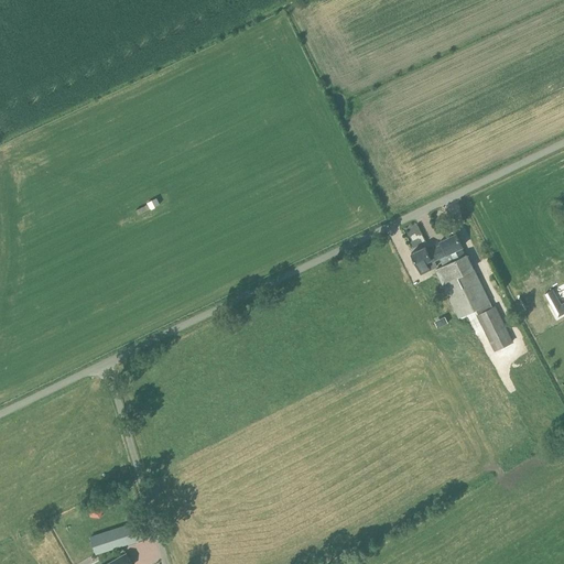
[(541,217),(555,212),(551,201),(537,205),(541,217)]
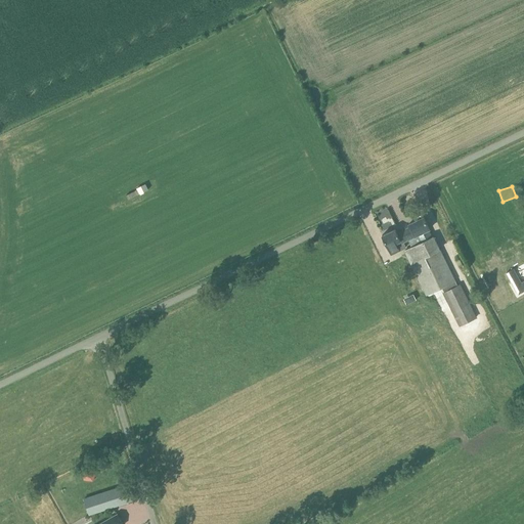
[(385,201),(391,217),(400,214),(394,198),(385,201)]
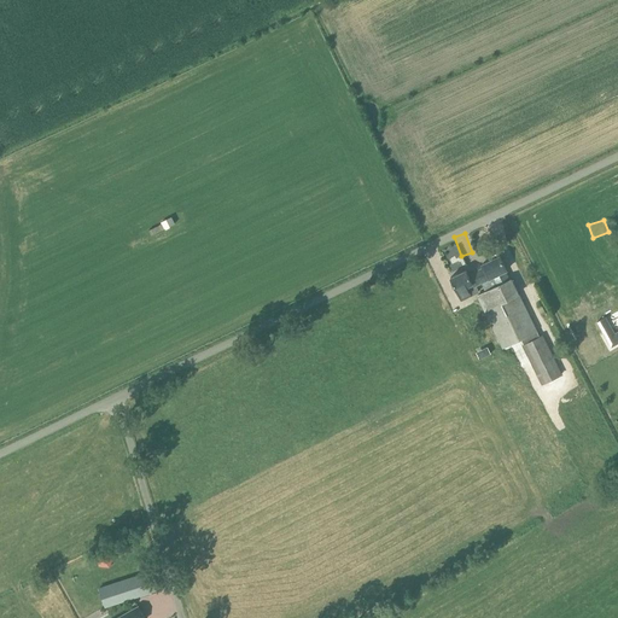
[(523,343),(540,336),(512,278),(496,285),(494,278),(506,270),(500,260),(481,269),(484,278),(481,280),(482,283),(481,284),(482,284),(485,291),(477,296),(502,349),(522,339),(523,343)]
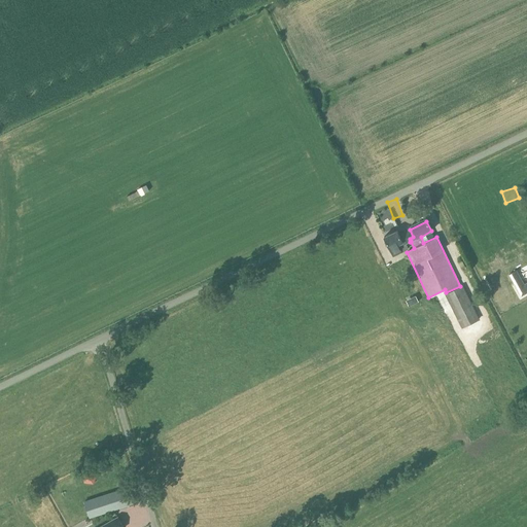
[(406,244),(410,242),(411,241),(410,239),(413,237),(410,230),(400,235),(397,231),(385,238),(394,256),(409,249),(406,244)]
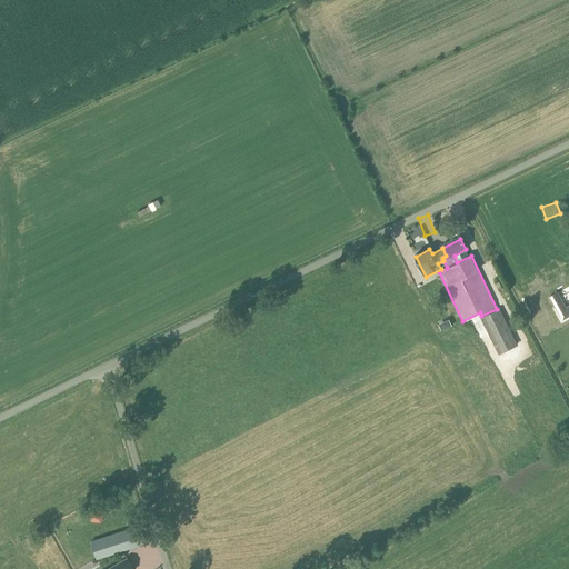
[(497,309),(481,316),(482,317),(481,318),(499,355),(518,346),(500,308),(497,310),(497,309)]
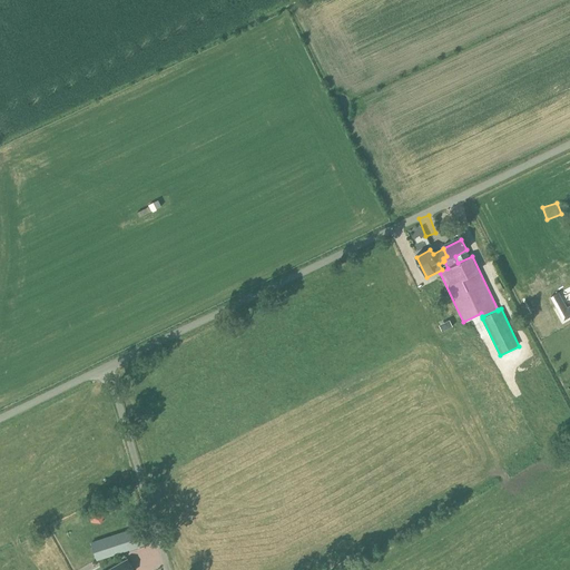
[(104,508),(107,514),(119,510),(117,503),(104,508)]
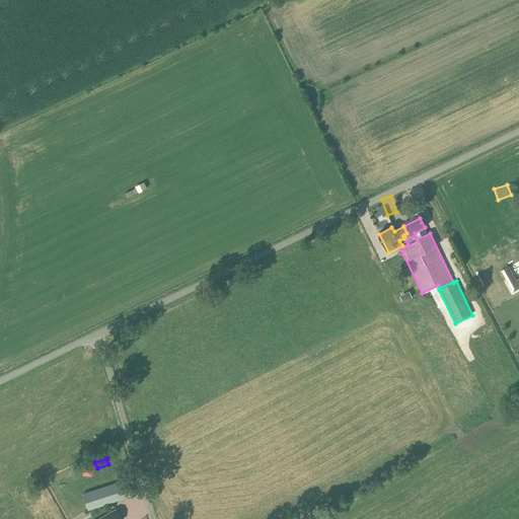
[(83,475),(92,476),(95,468),(89,462),(81,466),(83,475)]
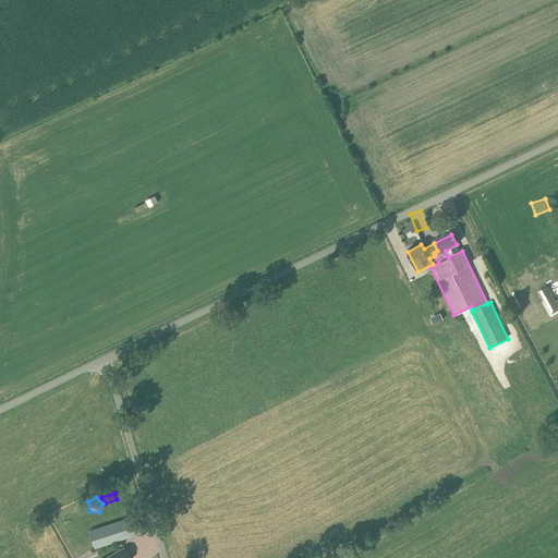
[(138,514),(88,531),(95,549),(145,533),(138,514)]
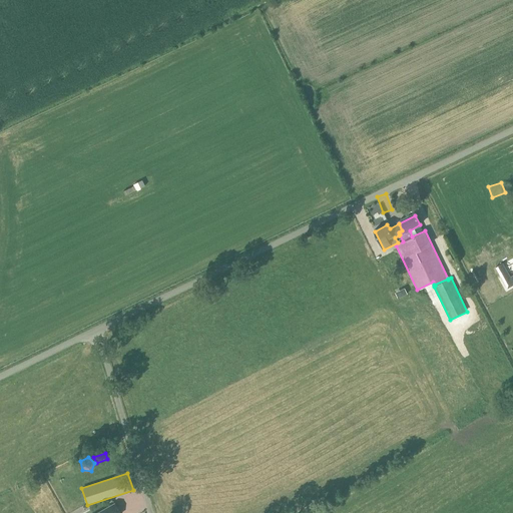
[(119,512),(115,504),(97,512),(119,512)]
